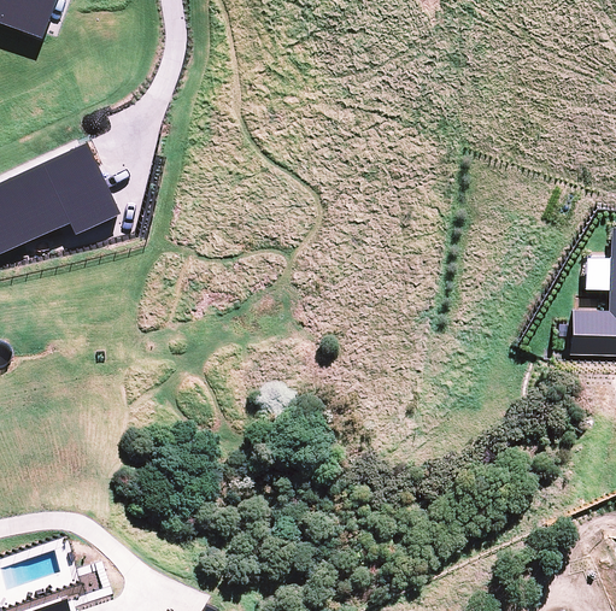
[(0,0),(0,22),(44,39),(58,0),(0,0)]
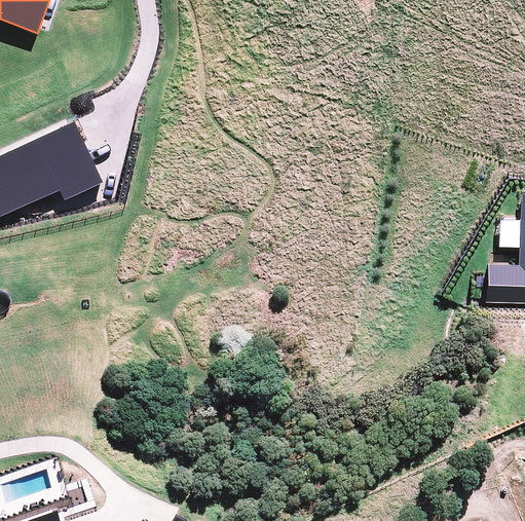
[(104,183),(75,120),(0,154),(0,217),(60,190),(65,200),(104,183)]
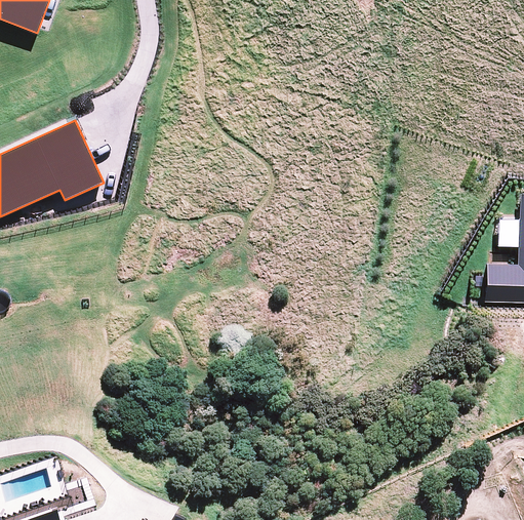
[(486,266),(485,306),(523,306),(523,193),(520,194),(519,221),(518,248),(518,267),(486,266)]
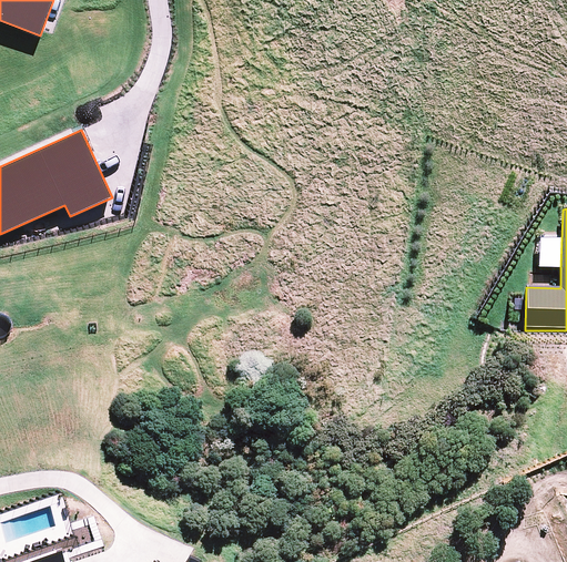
[(560,268),(562,238),(539,238),(538,267),(560,268)]
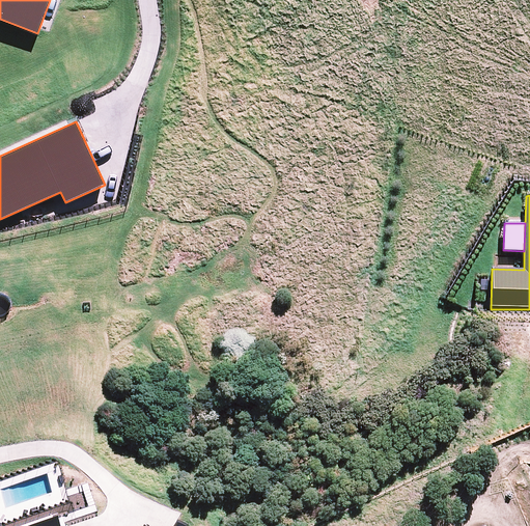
[(54,525),(52,517),(25,525),(54,525)]
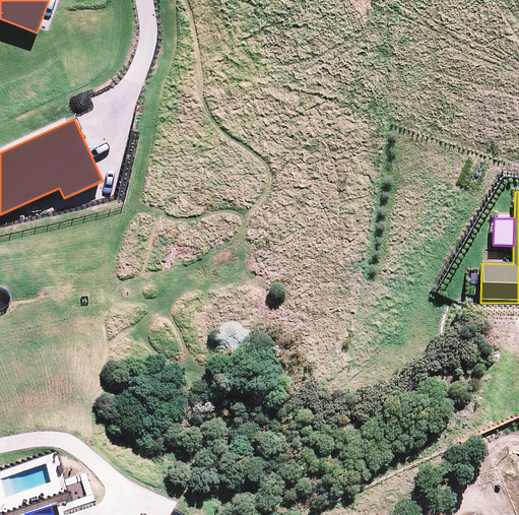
All buildings are outlined.
